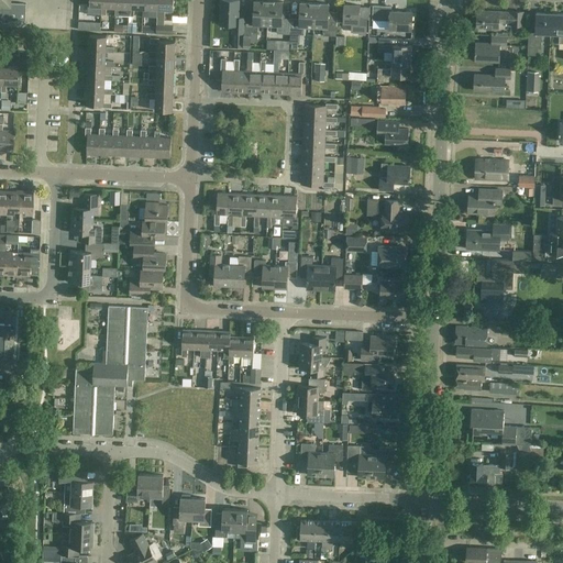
[(0,0),(0,20),(24,21),(25,3),(9,2),(9,0),(0,0)]
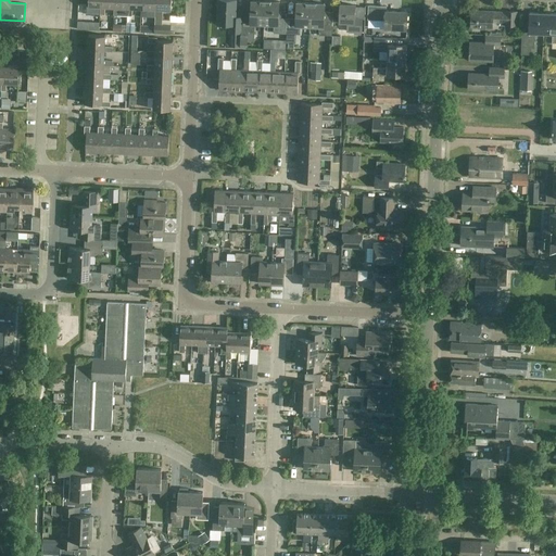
[(103,7),(102,0),(89,0),(89,5),(87,5),(87,14),(91,14),(91,7),(100,7),(103,7)]
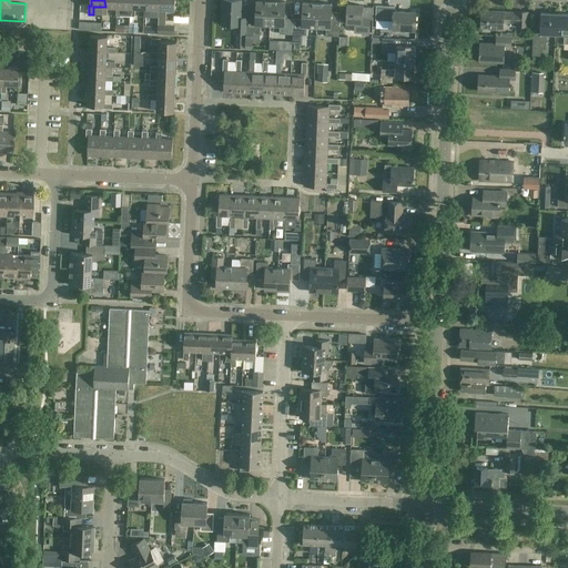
[(119,8),(119,0),(104,0),(105,7),(102,7),(102,14),(108,16),(108,7),(117,8),(119,8)]
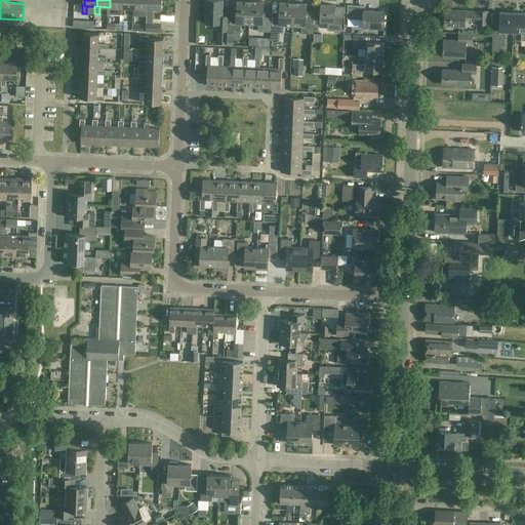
[(110,0),(110,7),(108,7),(108,14),(112,14),(112,7),(121,7),(123,7),(123,0),(110,0)]
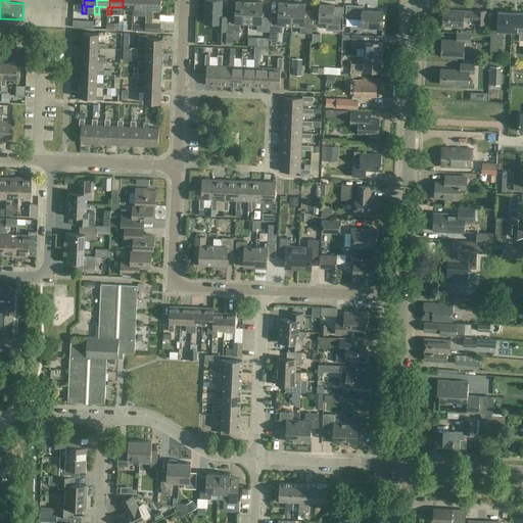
[(125,7),(133,8),(135,8),(135,0),(123,0),(123,7),(121,7),(120,15),(125,15),(125,7)]
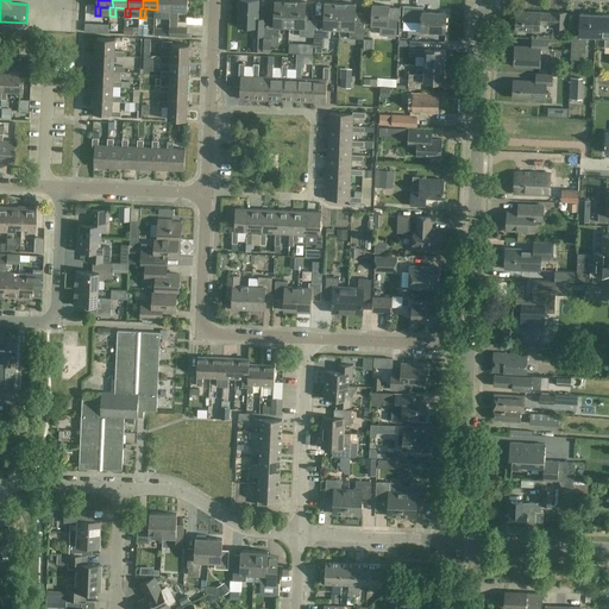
[(173,10),(173,0),(157,0),(157,10),(155,10),(155,18),(161,18),(161,10),(170,10),(173,10)]
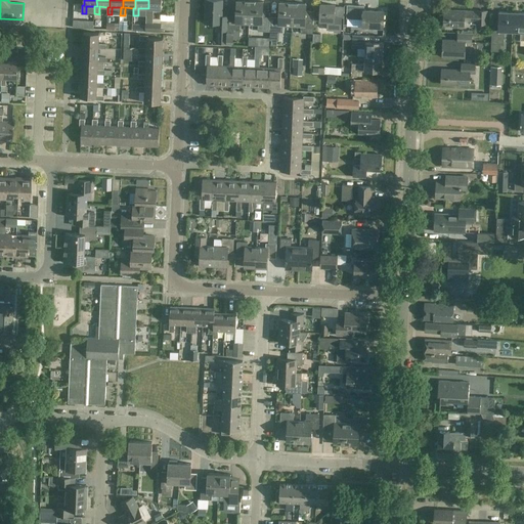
[(162,0),(148,0),(148,8),(146,8),(145,31),(161,32),(161,24),(153,23),(154,9),(162,9),(162,0)]
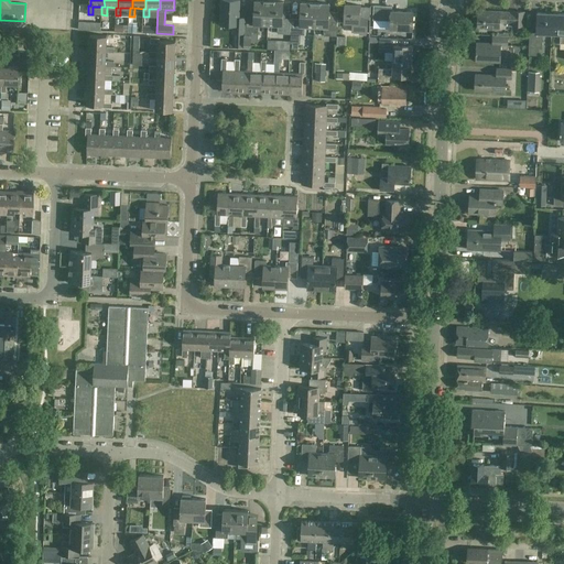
[(237,47),(243,47),(246,18),(239,18),(239,0),(221,0),(221,24),(234,25),(234,33),(238,33),(237,47)]
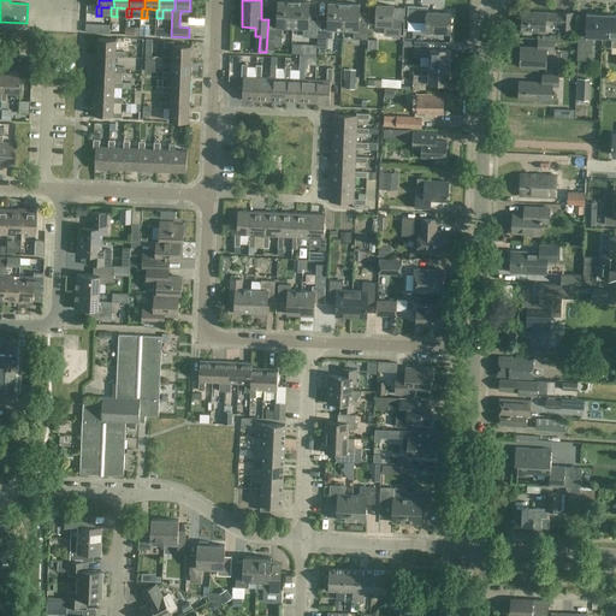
[(268,10),(268,19),(266,52),(274,53),(276,36),(282,37),(282,28),(292,28),(294,1),(279,1),(279,10),(268,10)]
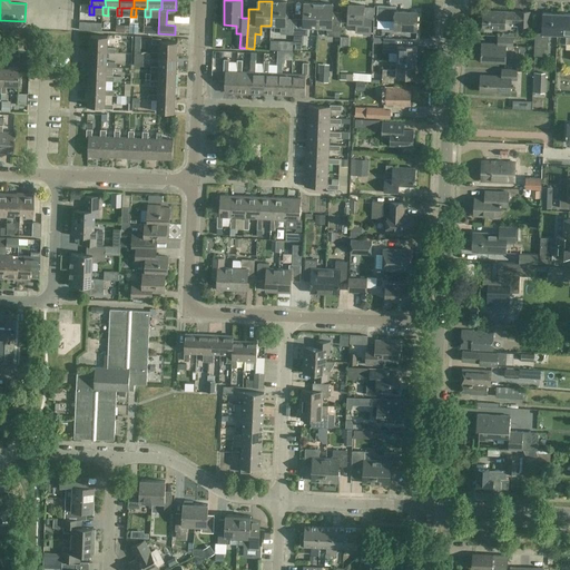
[(286,2),(272,1),(271,26),(281,26),(281,33),(294,35),(295,19),(286,19),(286,2)]
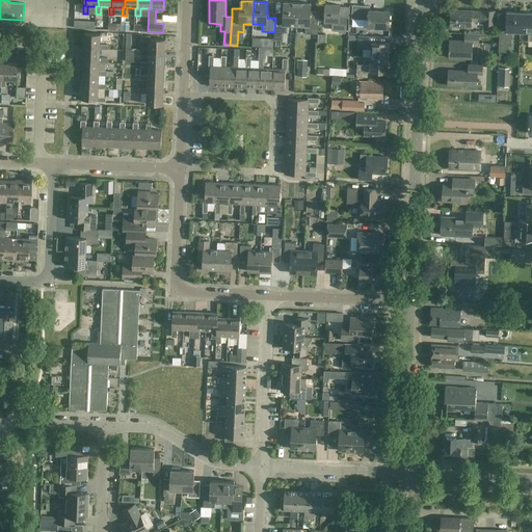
[(284,19),(275,18),(274,32),(288,32),(288,25),(297,26),(298,3),(284,2),(284,19)]
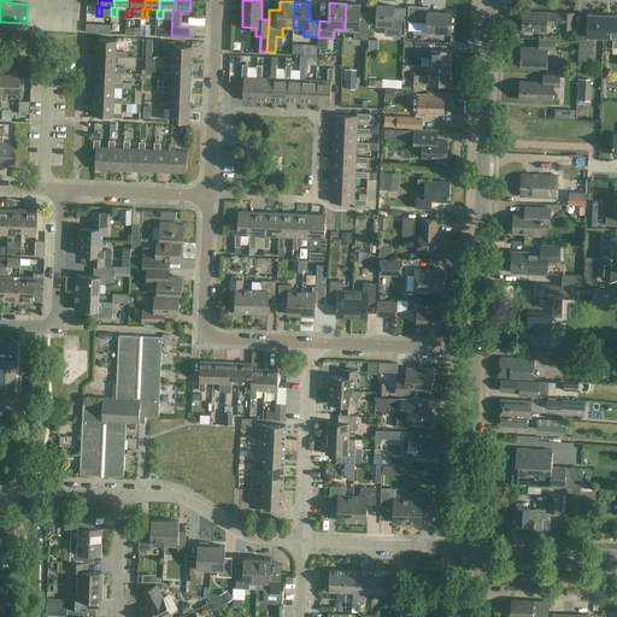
[(346,4),(345,30),(354,30),(354,39),(369,40),(370,23),(360,23),(360,4),(346,4)]
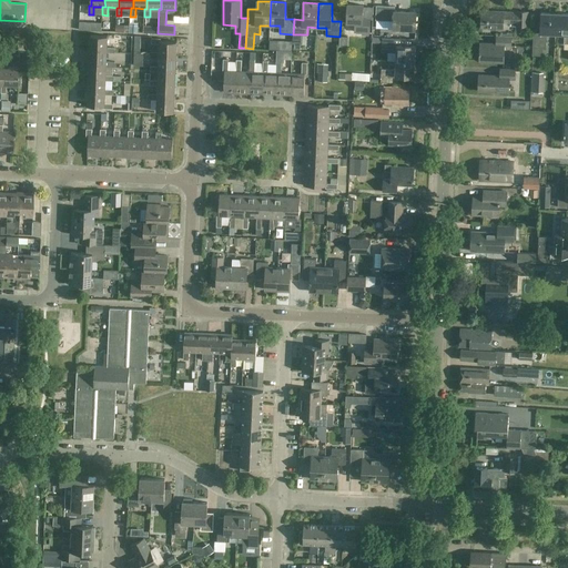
[(355,32),(371,32),(371,20),(363,20),(364,6),(347,4),(347,23),(355,23),(355,32)]
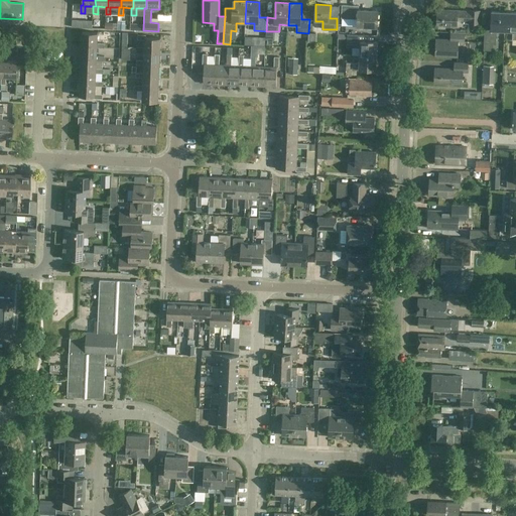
[(358,26),(378,26),(379,10),(359,10),(359,6),(343,5),(342,18),(358,18),(358,26)]
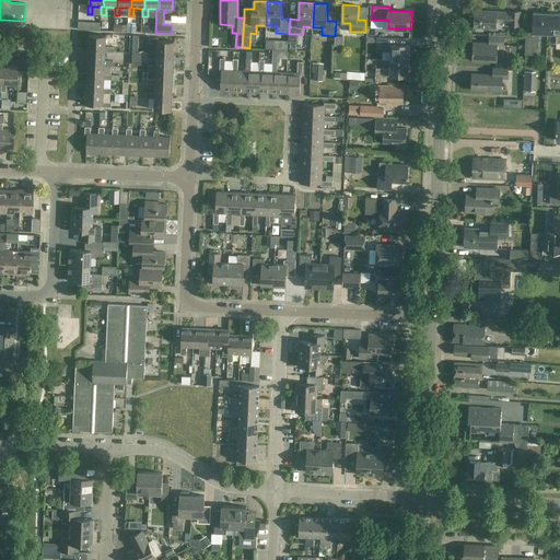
[(521,12),(486,11),(486,12),(475,12),(474,27),(497,28),(497,20),(502,20),(502,25),(520,25),(521,12)]
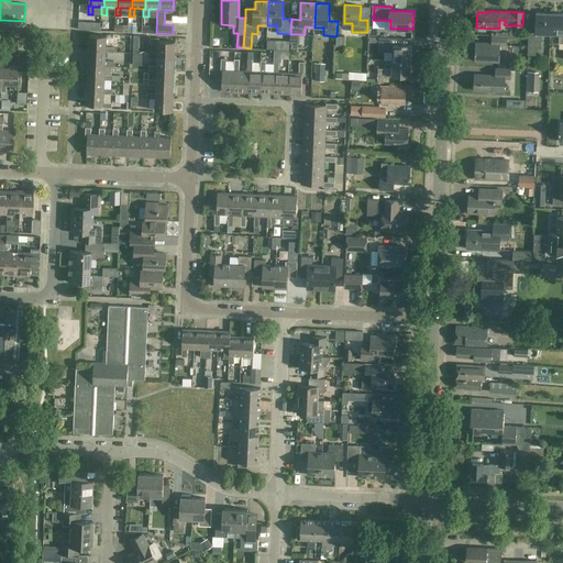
[(551,33),(551,13),(537,13),(536,33),(529,32),(528,40),(528,55),(536,56),(537,47),(536,47),(536,42),(541,42),(542,33),(551,33)]
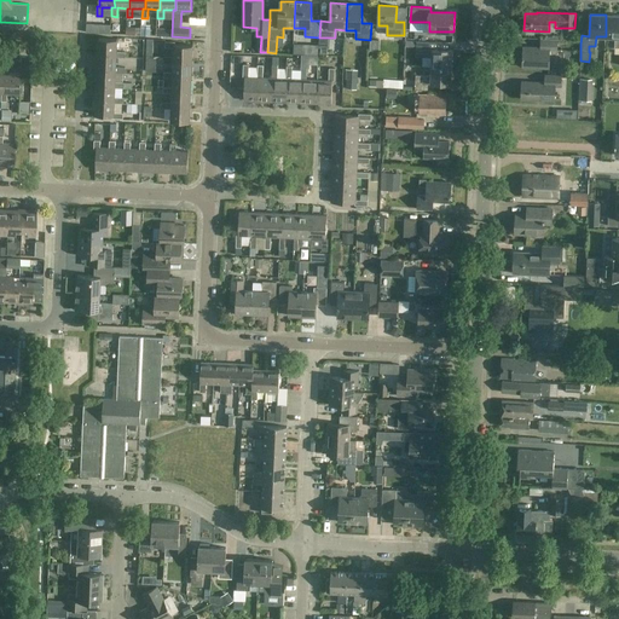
[(618,15),(606,15),(606,36),(615,38),(614,55),(618,53),(618,15)]
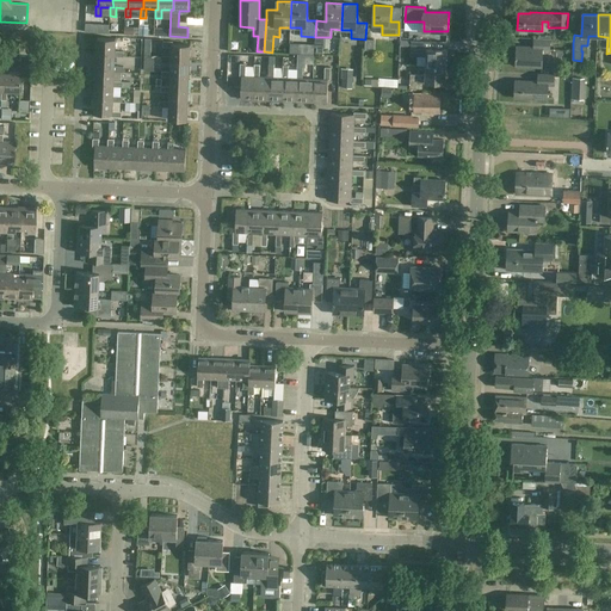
[(414,24),(403,23),(403,38),(414,38),(414,24)]
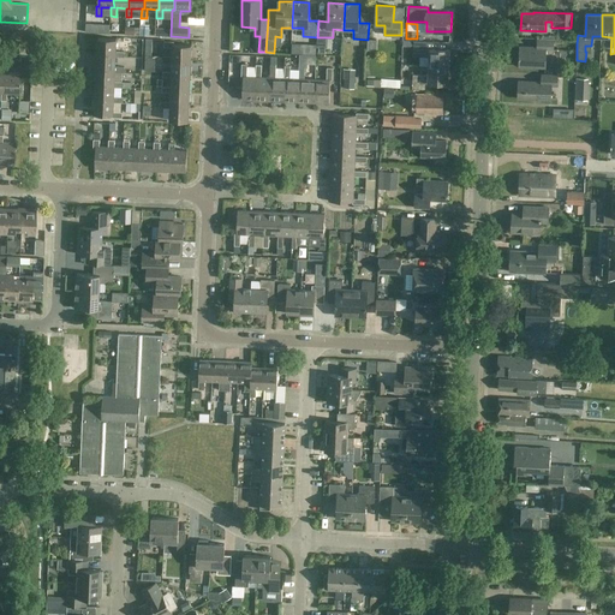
[(149,24),(139,24),(139,35),(149,35),(149,24)]
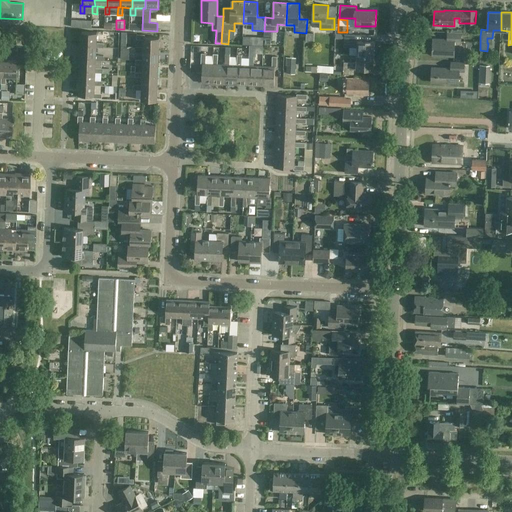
[(97,45),(97,48),(104,48),(104,43),(97,43),(97,32),(82,31),(81,44),(97,45)]
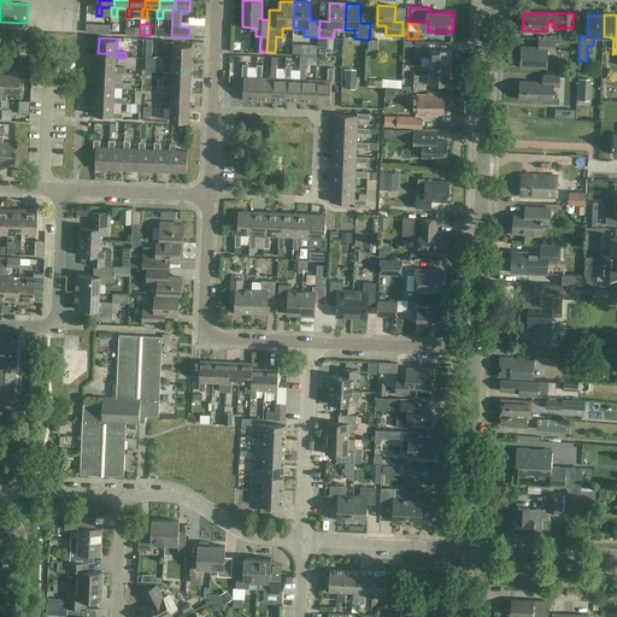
[(539,39),(538,47),(521,46),(521,66),(547,68),(548,50),(556,50),(556,40),(539,39)]
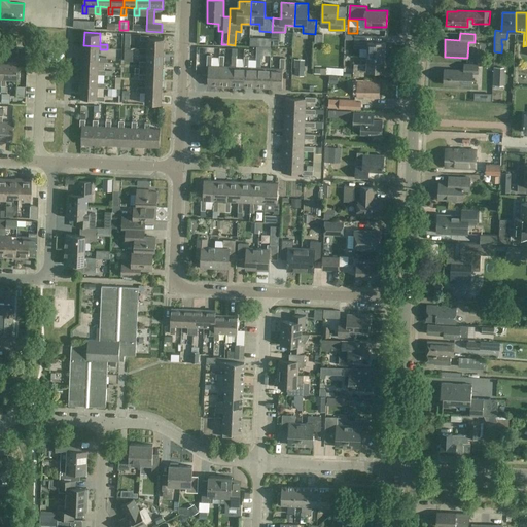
[(147,51),(164,51),(164,38),(149,38),(149,36),(141,35),(141,40),(148,40),(148,48),(147,51)]
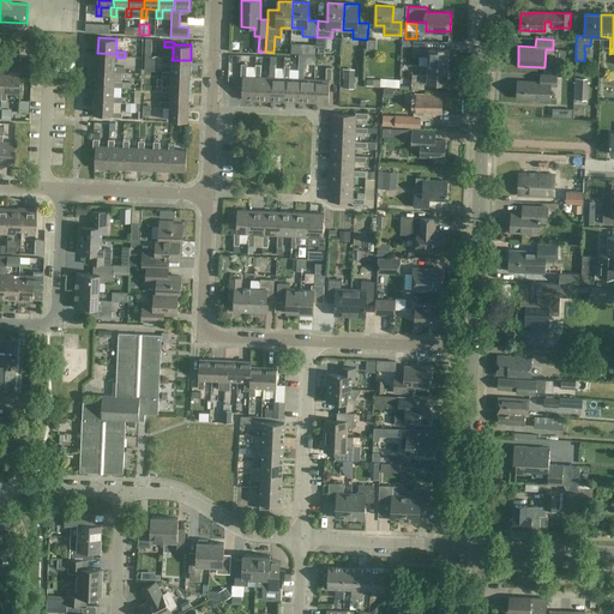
[(428,66),(447,66),(449,49),(429,49),(426,49),(427,42),(414,41),(413,55),(428,56),(428,66)]
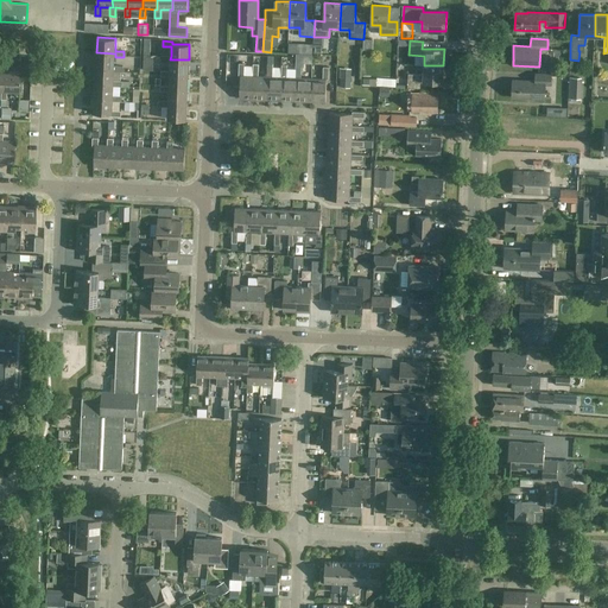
[(385,62),(396,59),(392,49),(382,51),(385,62)]
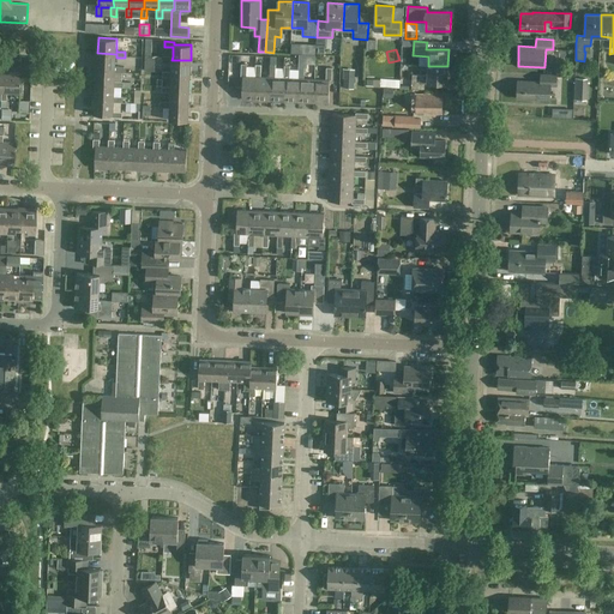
[(115,66),(116,58),(116,54),(97,53),(96,68),(115,70),(115,72),(125,73),(125,67),(115,66)]
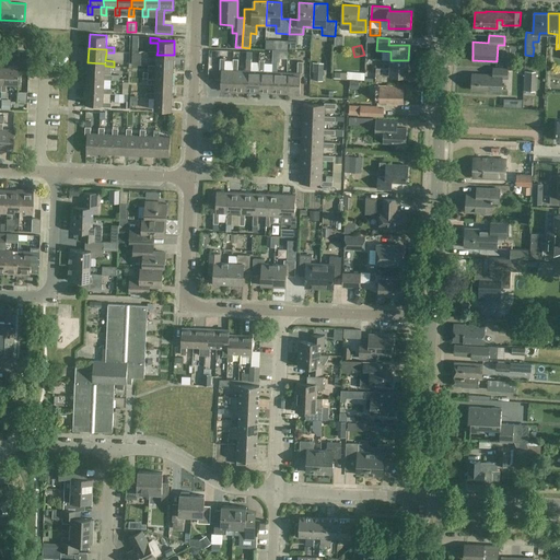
[(156,55),(158,51),(149,51),(149,57),(156,57),(156,66),(156,68),(173,69),(174,55),(156,55)]
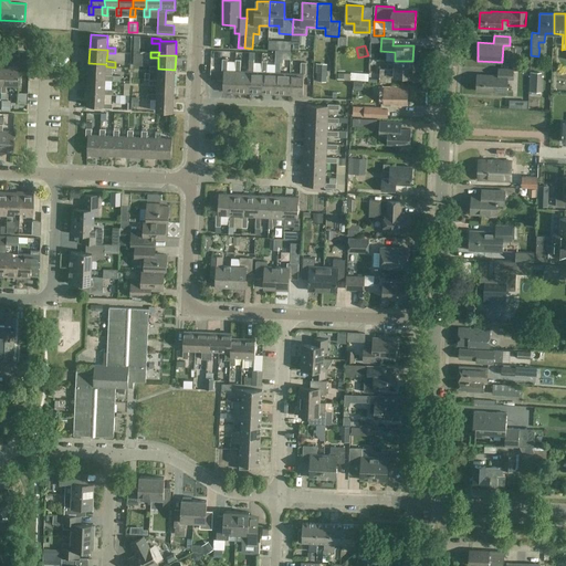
[(238,71),(236,71),(228,70),(228,59),(222,59),(222,71),(224,71),(223,92),(237,93),(238,71)]
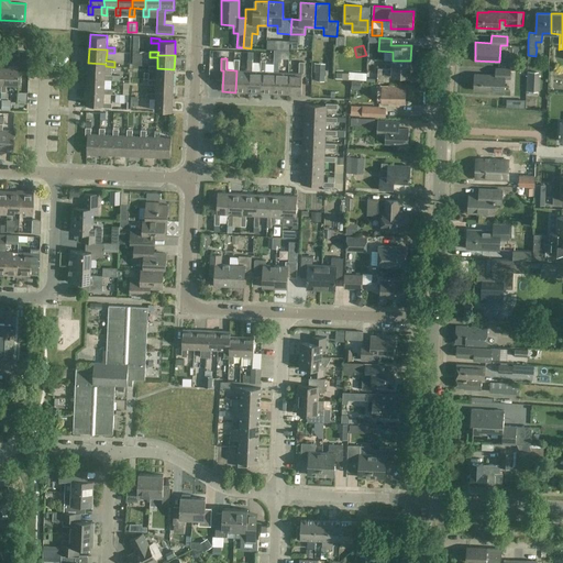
[(250,70),(247,70),(239,70),(240,59),(234,59),(234,70),(236,70),(235,92),(249,92),(250,70)]
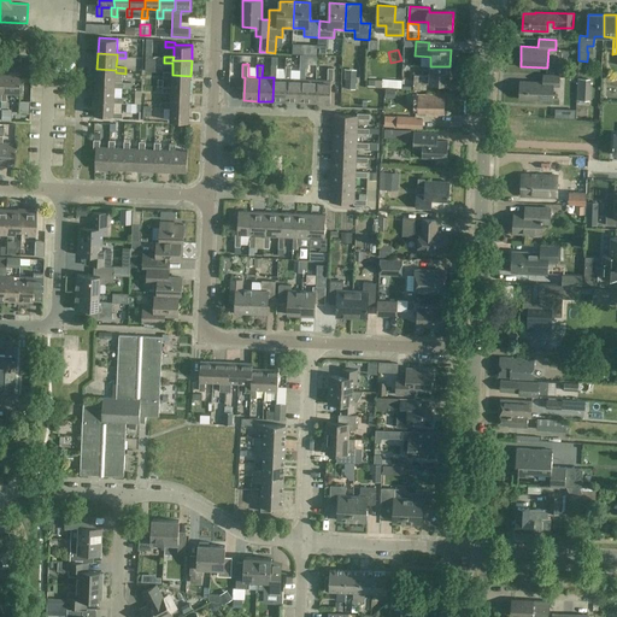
[(288,78),(286,78),(276,77),(277,65),(271,65),(271,77),(274,77),(272,101),(287,103),(288,78)]
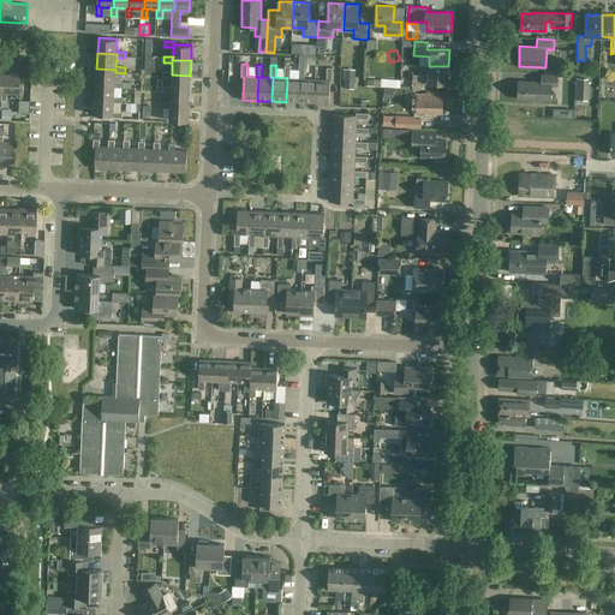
[(286,102),(300,102),(302,78),(299,78),(290,78),(291,66),(285,66),(285,78),(287,78),(286,102)]
